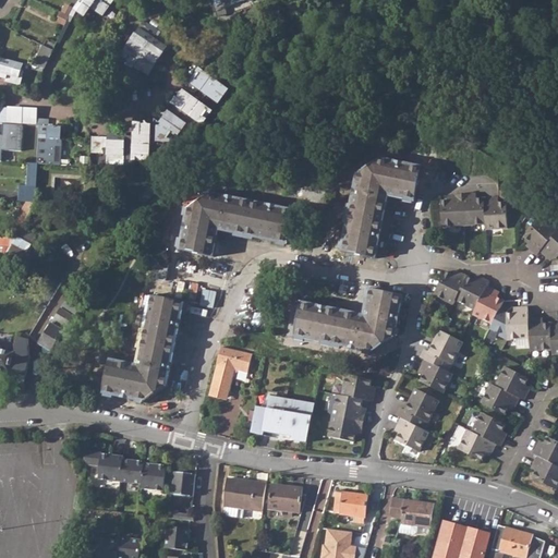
[(112,0),(75,0),(72,9),(80,14),(82,10),(86,13),(91,8),(102,16),(112,0)]
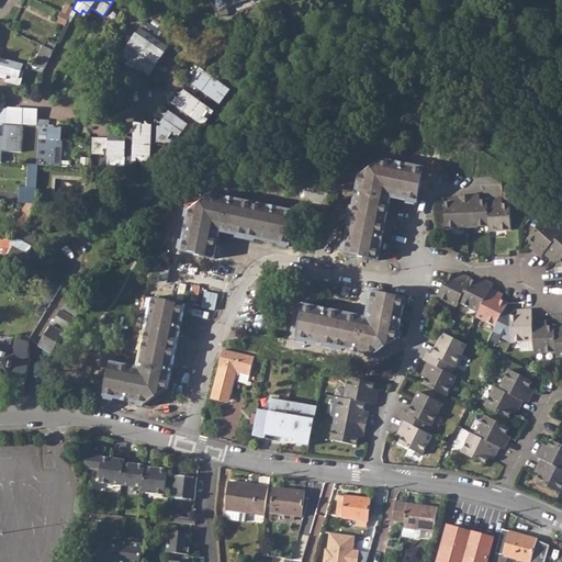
[(72,9),(64,6),(60,11),(69,15),(72,9)]
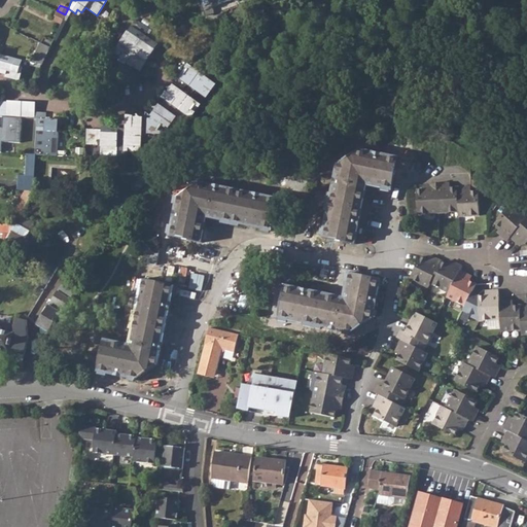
[(61,24),(65,14),(57,10),(53,20),(61,24)]
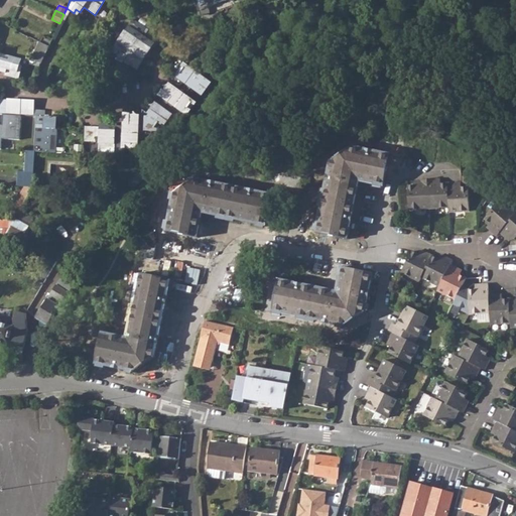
[(128,25),(110,51),(117,56),(115,59),(122,63),(122,62),(129,66),(130,65),(136,70),(154,43),(128,25)]
